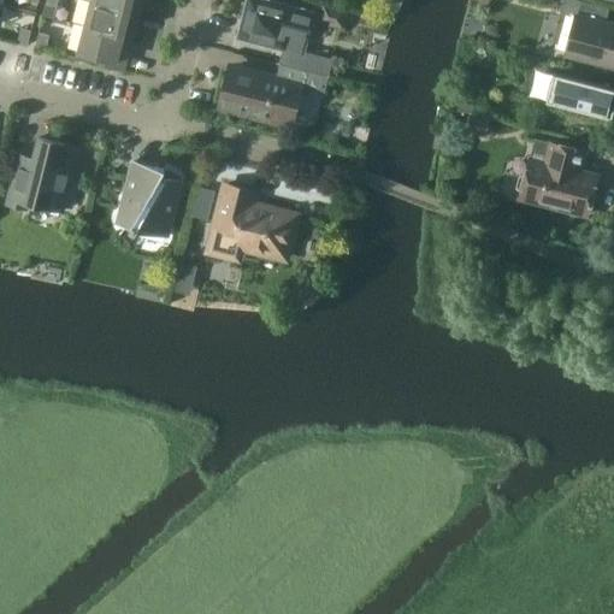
[(136,15),(139,0),(89,0),(89,3),(136,15)]
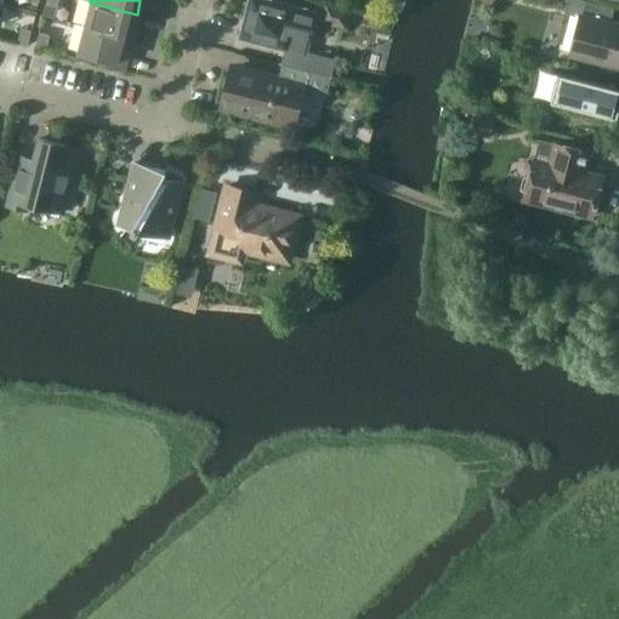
[(306,44),(313,15),(256,0),(246,0),(243,21),(245,22),(240,41),(285,52),(289,40),(306,44)]
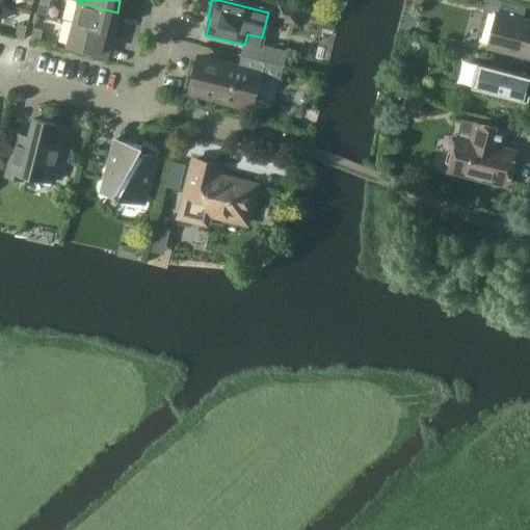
[(529,23),(496,15),(499,2),(489,0),(484,0),(482,11),(495,15),(486,49),(529,59),(529,23)]
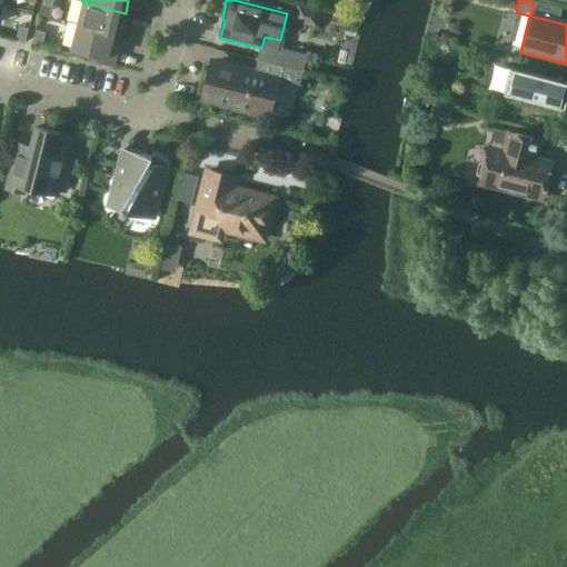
[(119,37),(126,13),(82,2),(77,26),(119,37)]
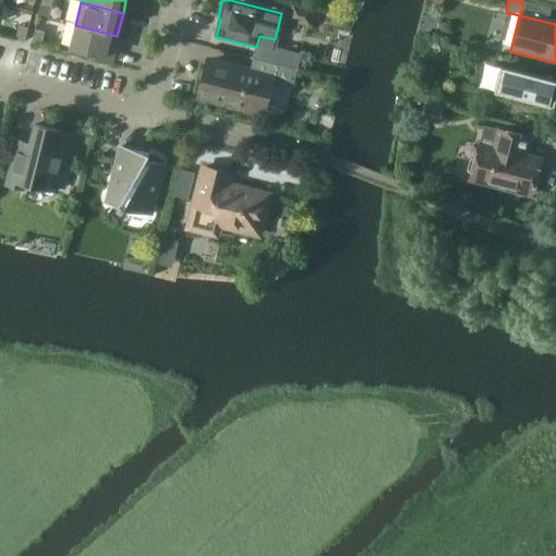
[(290,5),(287,22),(310,27),(314,11),(290,5)]
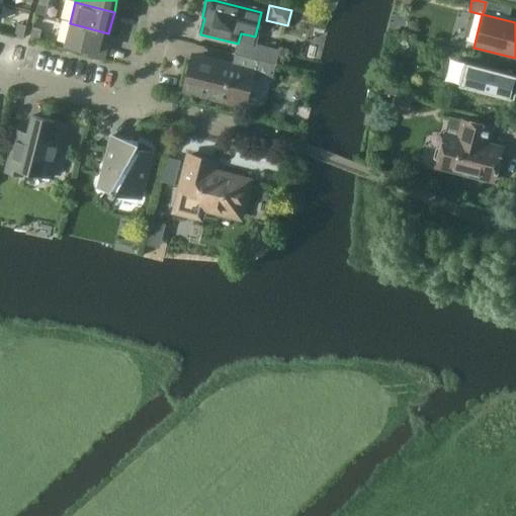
[(102,60),(108,33),(70,23),(65,46),(89,52),(88,57),(102,60)]
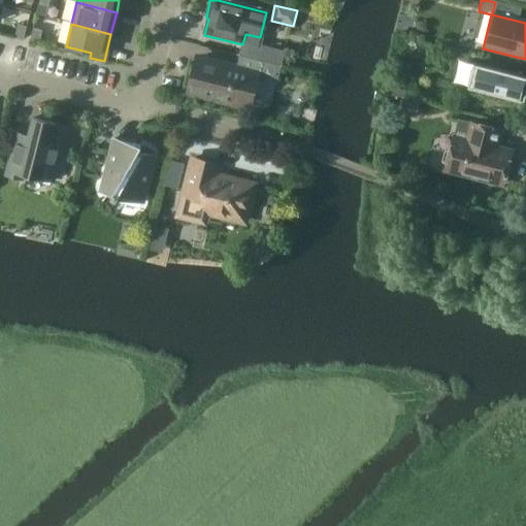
[(15,25),(12,38),(22,40),(25,28),(15,25)]
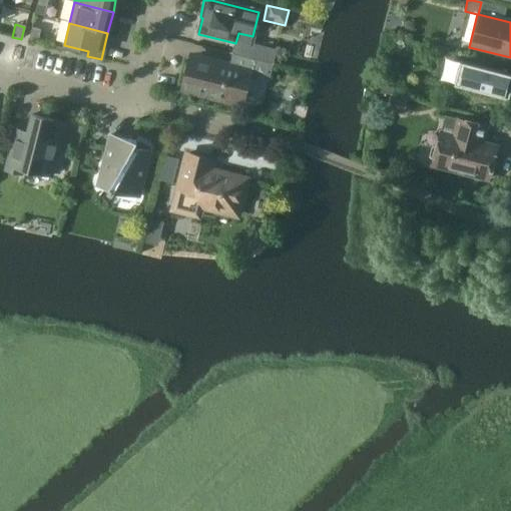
[(30,28),(27,41),(36,43),(39,30),(30,28)]
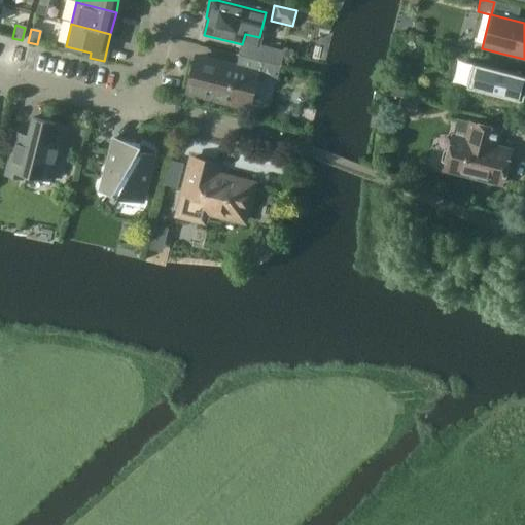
[(235,69),(196,59),(186,93),(246,108),(255,75),(275,80),(278,66),(239,57),(235,69)]
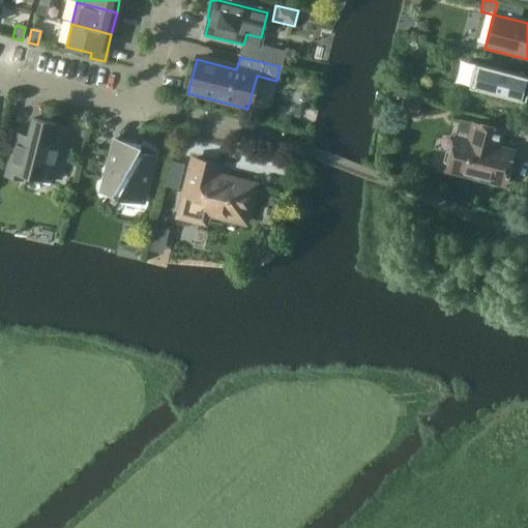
[(524,104),(527,92),(527,88),(527,79),(474,65),(468,89),(487,93),(486,99),(503,104),(505,98),(524,104)]
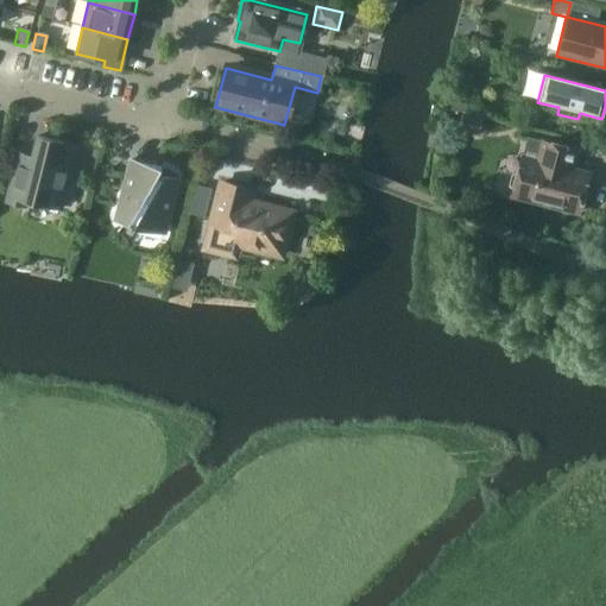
[(76,147),(36,138),(30,158),(16,155),(4,201),(24,207),(26,200),(61,209),(76,147)]
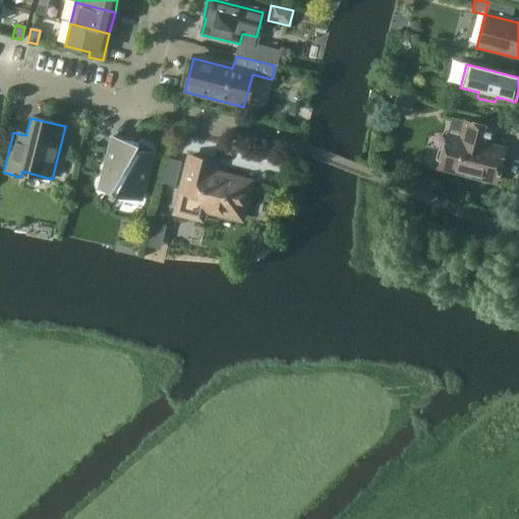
[(495,183),(501,158),(503,149),(487,145),(492,129),(464,122),(464,123),(451,120),(447,136),(446,136),(443,150),(438,151),(436,160),(439,163),(438,168),(495,183)]
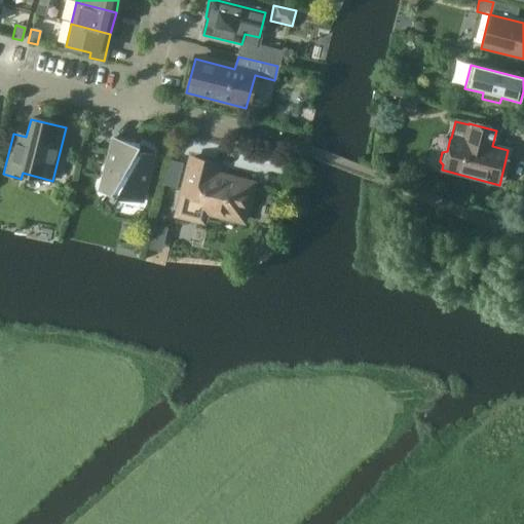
[(152,156),(136,151),(139,146),(112,139),(99,191),(141,202),(152,156)]
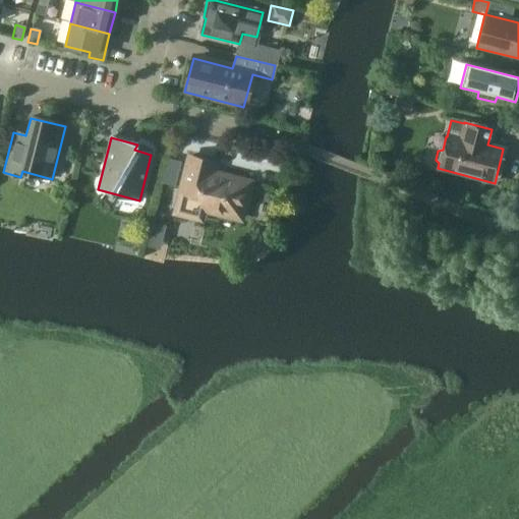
[(214,164),(188,158),(178,192),(183,193),(177,215),(198,221),(200,210),(238,220),(248,183),(212,173),(214,164)]
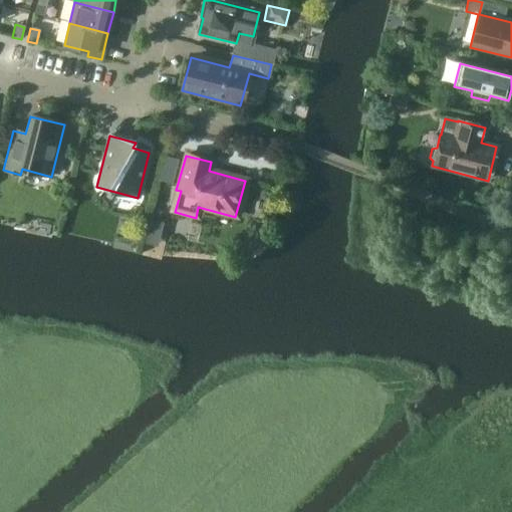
[(165,158),(159,182),(172,185),(178,161),(165,158)]
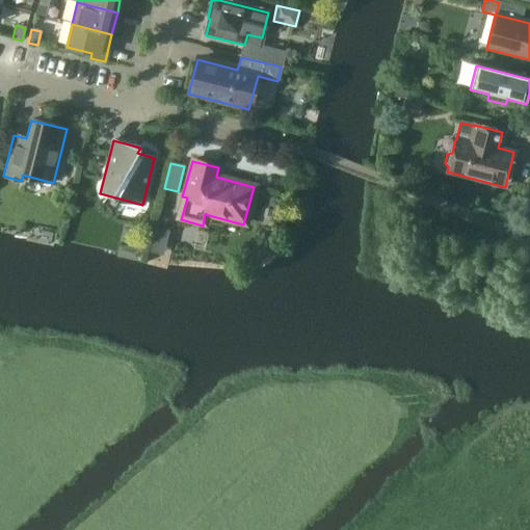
[(154,228),(148,252),(162,256),(168,231),(154,228)]
